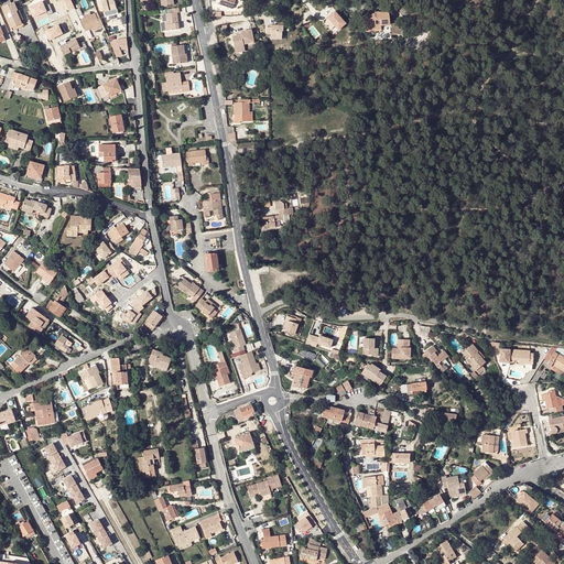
[(101,0),(104,12),(111,10),(116,9),(114,1),(112,1),(111,0),(101,0),(102,0),(101,0)]
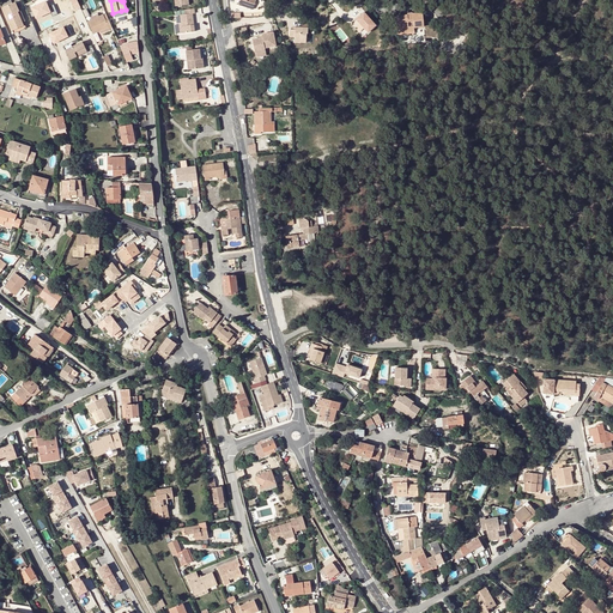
[(17,12),(19,11),(14,2),(6,7),(16,29),(23,25),(17,12)]
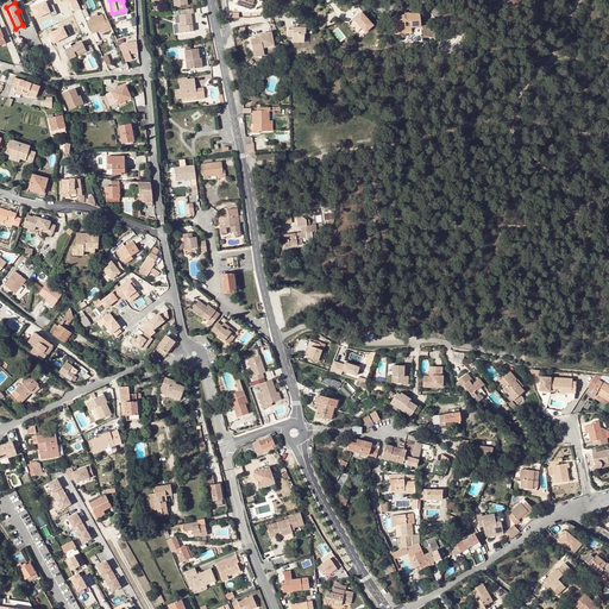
[(2,8),(12,30),(16,29),(6,7),(2,8)]
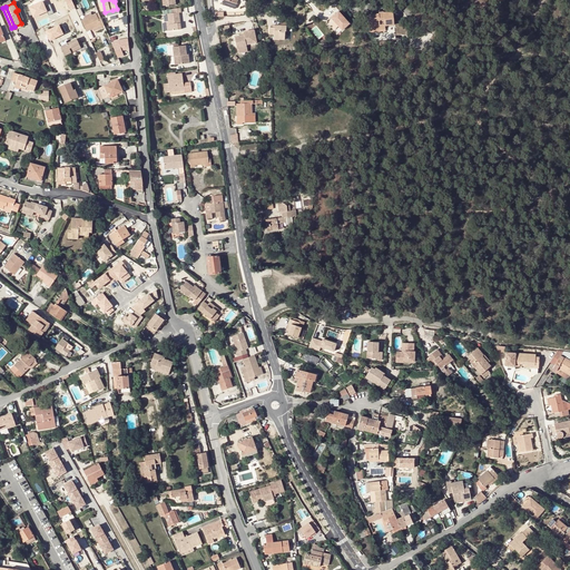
[(168,20),(169,29),(179,28),(178,11),(180,11),(180,7),(172,8),(172,12),(167,12),(168,20)]
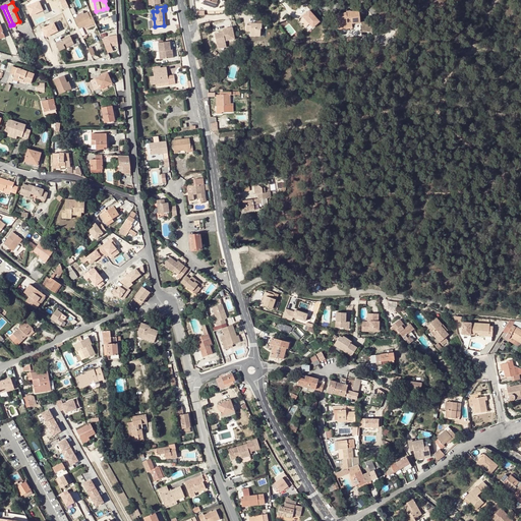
[(309,32),(322,21),(311,9),(299,20),(309,32)]
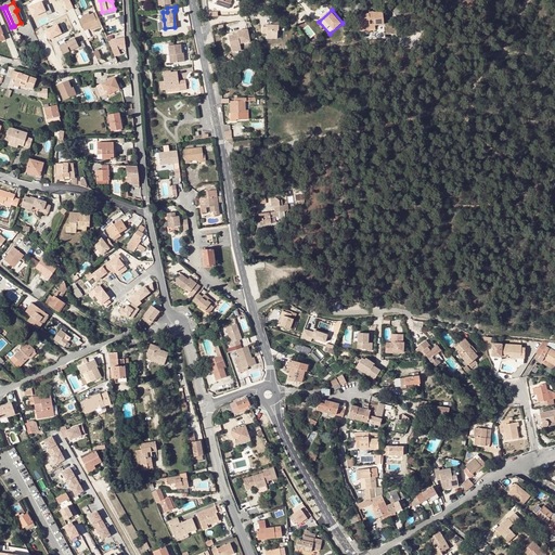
[(374,24),(374,25),(384,24),(383,16),(383,12),(378,12),(373,13),(374,16),(369,16),(369,14),(359,15),(360,26),(370,25),(370,24),(374,24)]
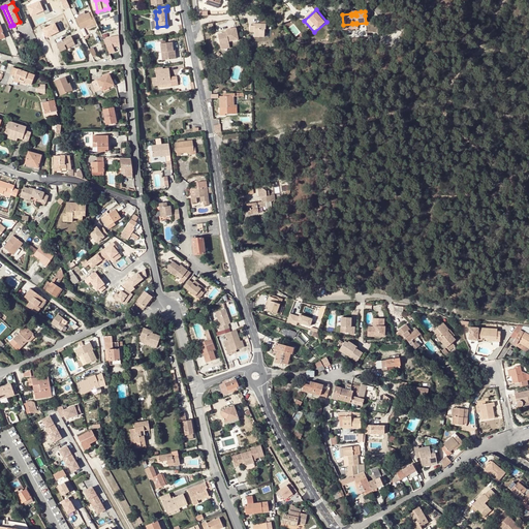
[(89,12),(75,19),(76,22),(80,28),(80,29),(86,26),(93,23),(89,12)]
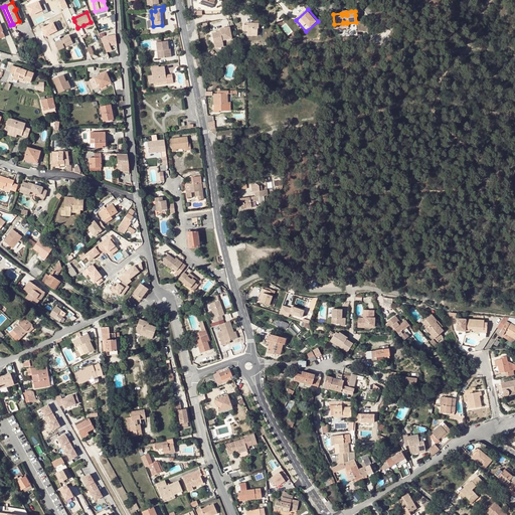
[(259,23),(248,22),(248,25),(246,25),(243,25),(243,31),(247,31),(247,32),(252,33),(252,35),(258,36),(258,28),(259,28),(259,23)]
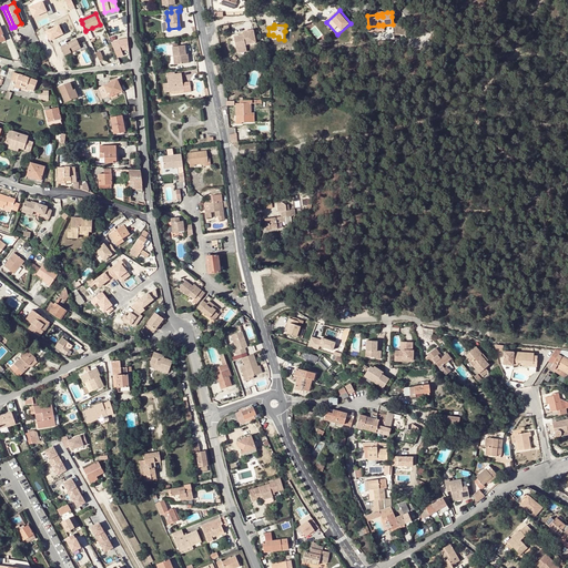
[(253,30),(243,32),(243,36),(241,36),(233,37),(236,50),(245,48),(245,44),(255,42),(253,30)]
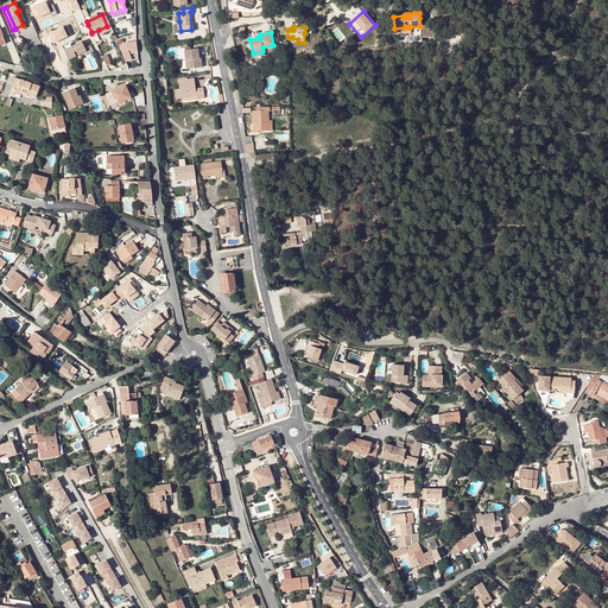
[(84,52),(80,43),(74,45),(71,46),(69,43),(63,45),(69,59),(84,52)]
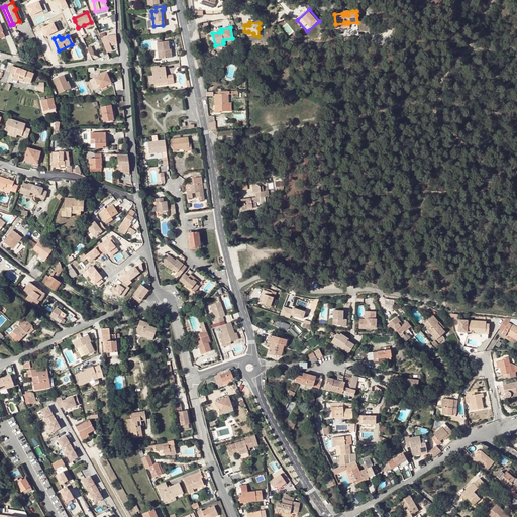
[(161,50),(162,58),(172,57),(171,48),(169,49),(168,41),(157,42),(158,50),(161,50)]
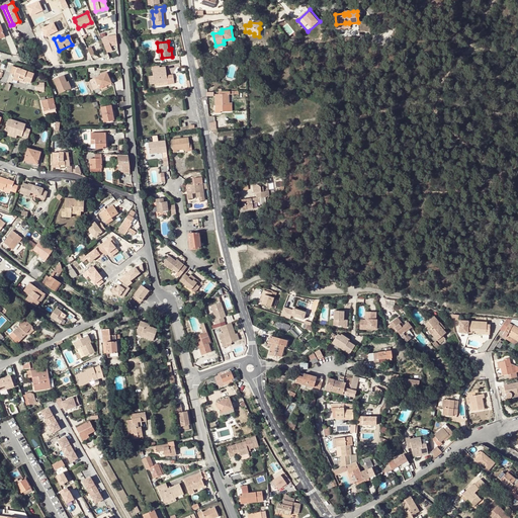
[(109,53),(107,54),(109,58),(116,57),(114,51),(115,51),(112,42),(106,45),(108,52),(109,52),(109,53)]
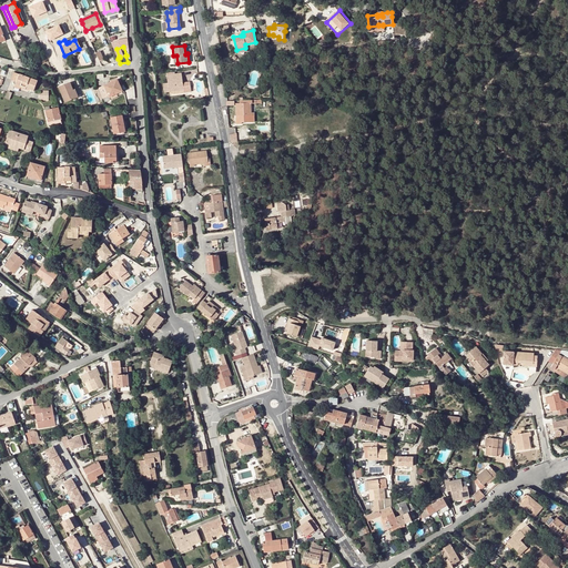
[(37,81),(13,72),(10,80),(17,82),(14,88),(19,89),(20,88),(28,90),(28,89),(33,91),(37,81)]
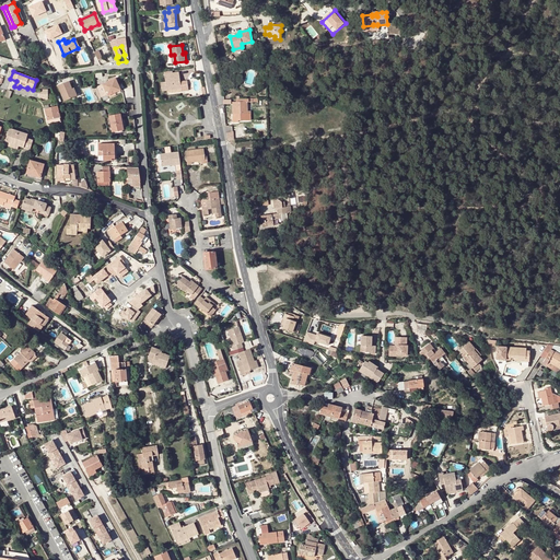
[(179,71),(164,73),(165,81),(160,82),(161,91),(167,90),(171,90),(171,86),(181,85),(182,88),(188,88),(187,80),(183,81),(183,82),(181,82),(181,81),(179,71)]
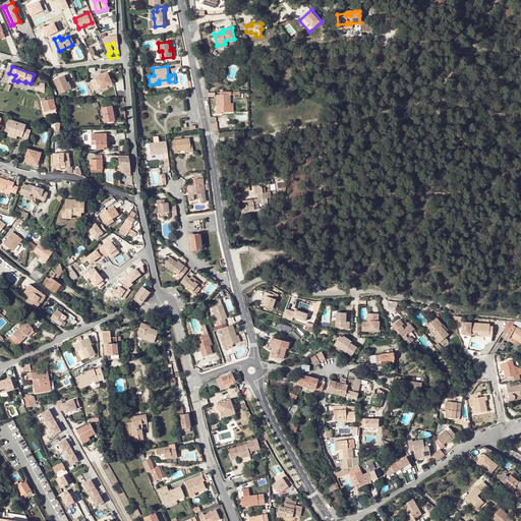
[(100,90),(106,87),(112,83),(107,72),(89,81),(91,84),(94,91),(100,88),(100,90)]
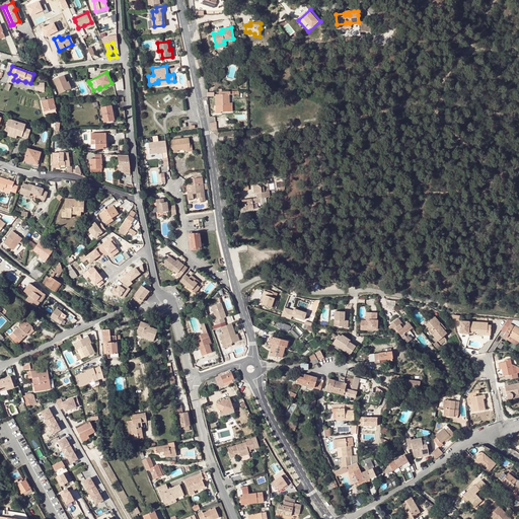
[(59,92),(68,88),(65,81),(61,74),(52,79),(59,92)]
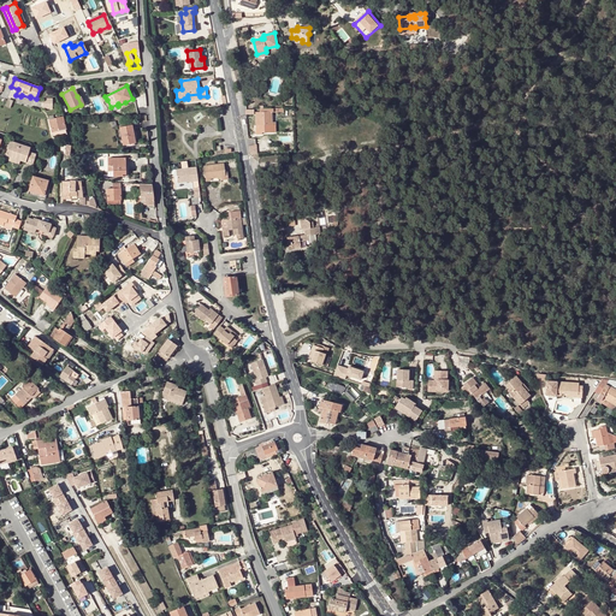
[(278,112),(278,108),(260,110),(260,112),(256,113),(258,128),(256,128),(256,135),(262,135),(262,132),(270,132),(271,125),(272,125),(272,122),(276,122),(276,117),(272,117),(271,117),(271,118),(268,118),(268,112),(272,112),(278,112)]
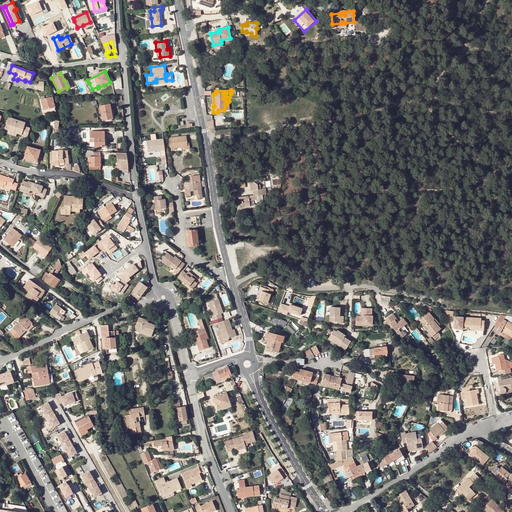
[(41,100),(43,107),(54,104),(53,99),(52,98),(41,100)]
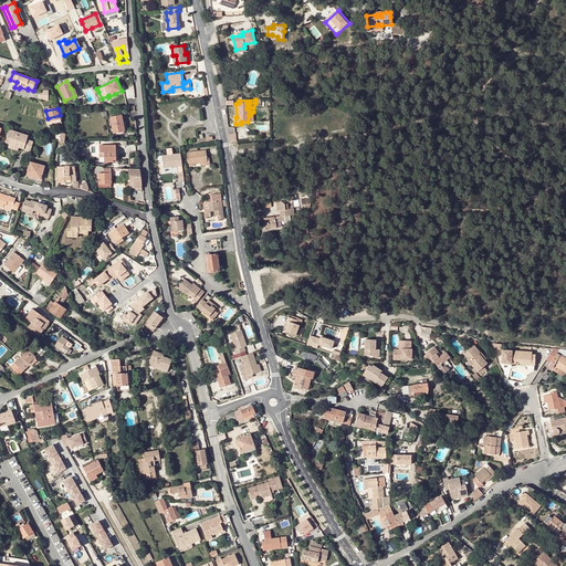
[(122,115),(109,117),(113,134),(125,132),(122,115)]
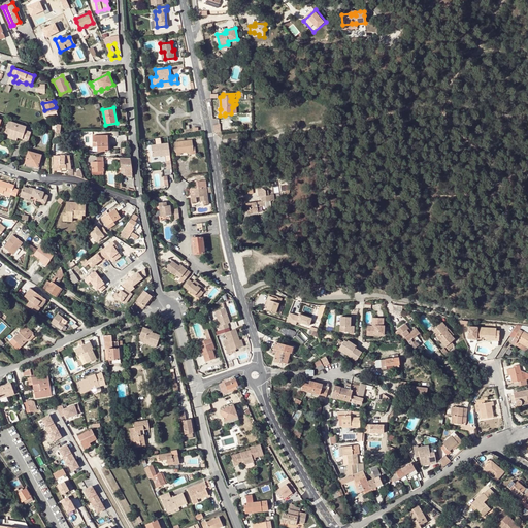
[(9,122),(4,134),(9,136),(10,134),(13,135),(13,136),(18,137),(27,141),(30,132),(24,130),(26,127),(9,122)]
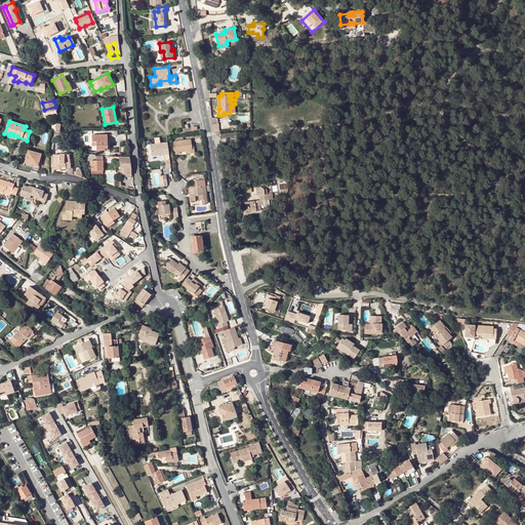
[(108,135),(92,134),(92,142),(96,140),(96,146),(96,151),(105,151),(105,149),(108,149),(108,135)]
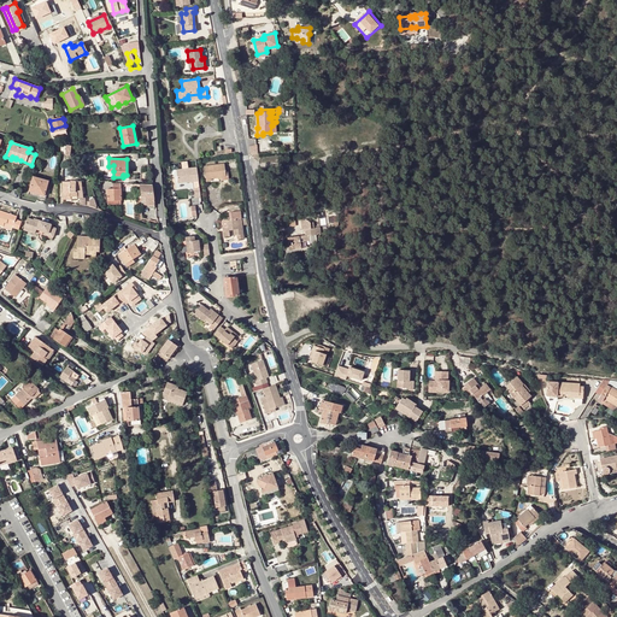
[(211,177),(218,177),(225,176),(224,164),(205,166),(206,181),(211,180),(211,177)]
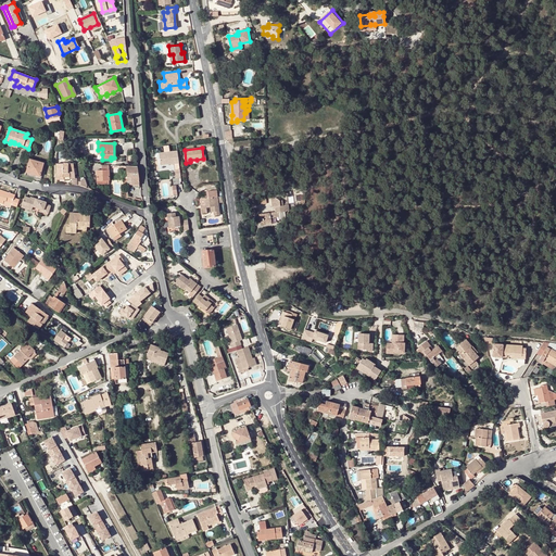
[(179,163),(177,150),(159,152),(160,163),(168,163),(168,164),(179,163)]
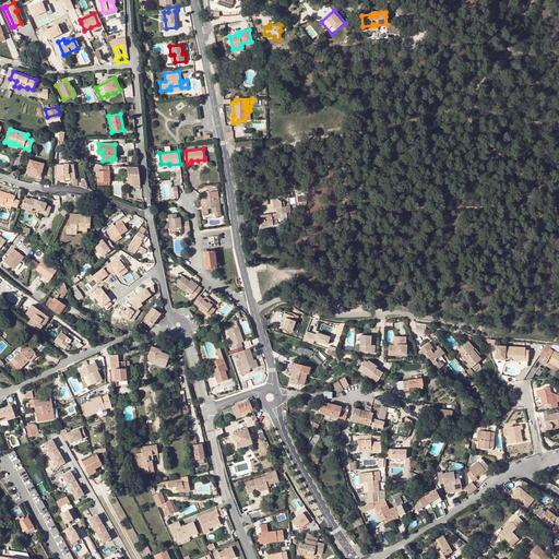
[(44,164),(30,161),(26,174),(40,177),(44,164)]
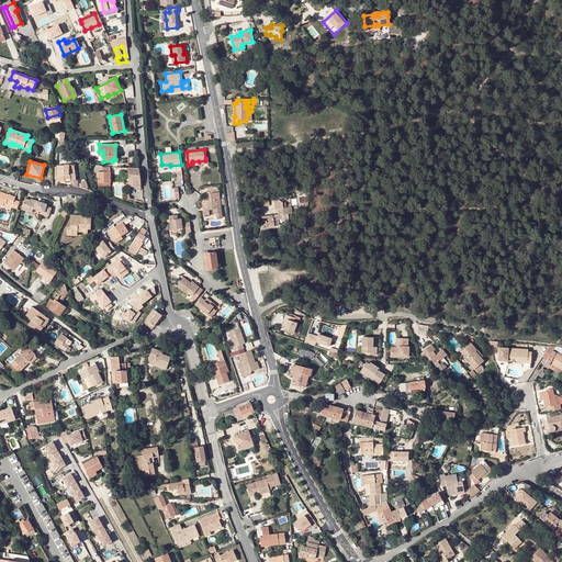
[(57,166),(57,179),(64,179),(64,181),(69,181),(69,184),(72,184),(72,186),(78,187),(77,180),(75,180),(74,166),(57,166)]
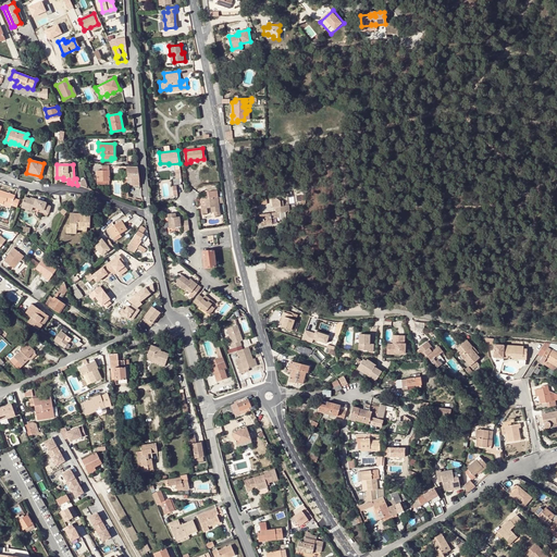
[(137,166),(126,165),(127,178),(132,178),(132,185),(139,185),(138,176),(137,166)]
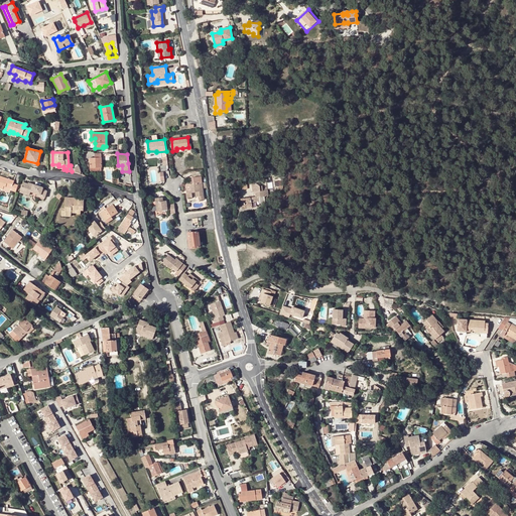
[(101,154),(95,154),(95,158),(90,158),(90,167),(101,167),(101,154)]
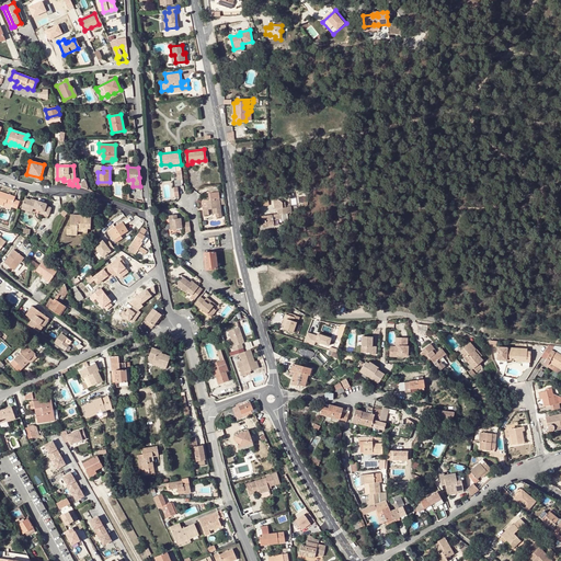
[(12,205),(12,207),(16,209),(20,202),(14,199),(15,197),(0,191),(0,204),(3,206),(3,205),(4,203),(12,205)]
